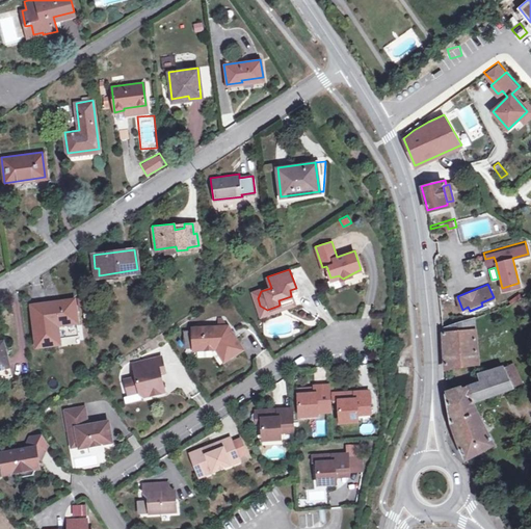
[(270,285),(253,291),(261,315),(300,301),(296,288),(290,290),(291,296),(279,300),(280,305),(279,306),(267,310),(260,306),(258,298),(261,291),(271,288),(270,285)]
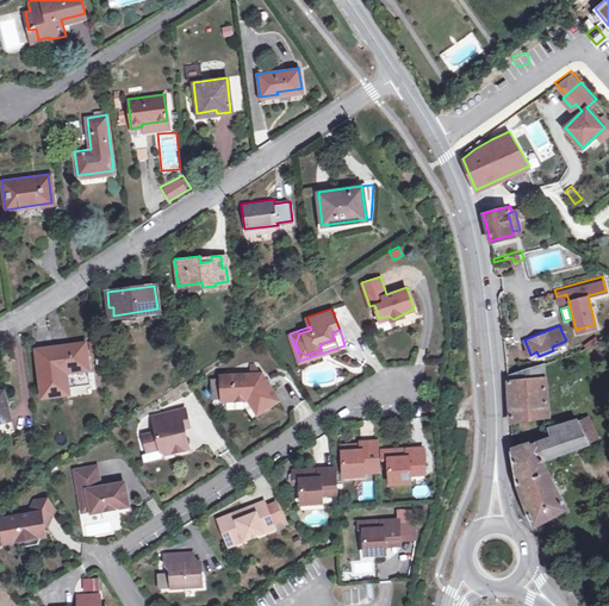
[(84,344),(37,350),(42,395),(67,391),(63,369),(87,366),(84,344)]
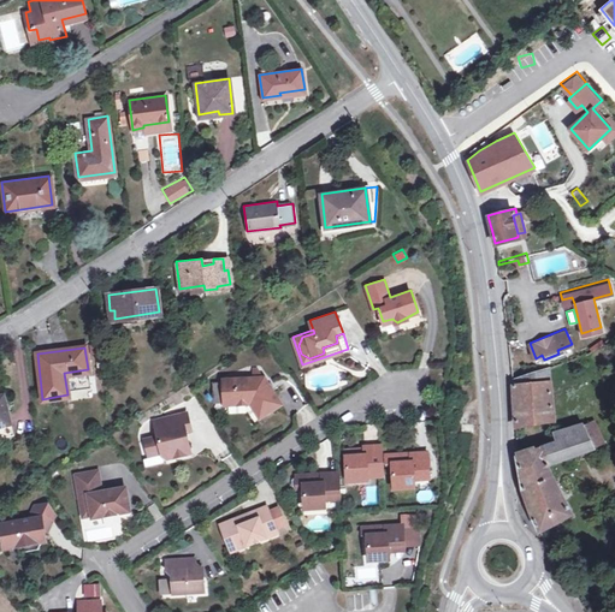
[(512,378),(513,382),(549,379),(548,364),(512,378)]
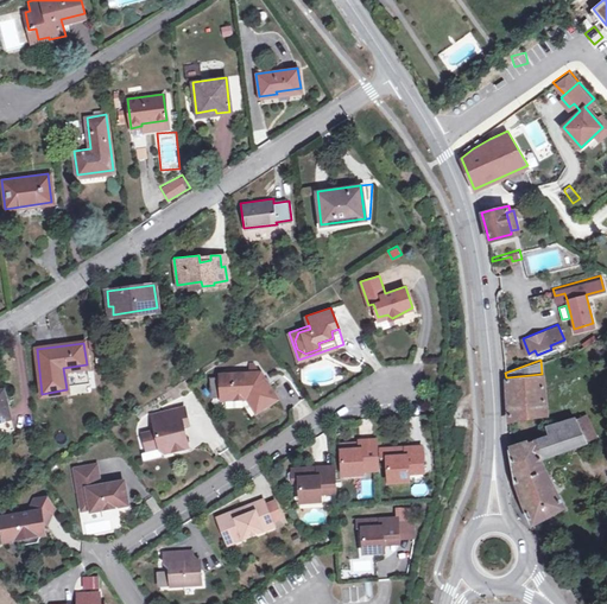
[(248,370),(260,370),(253,361),(248,361),(248,370)]
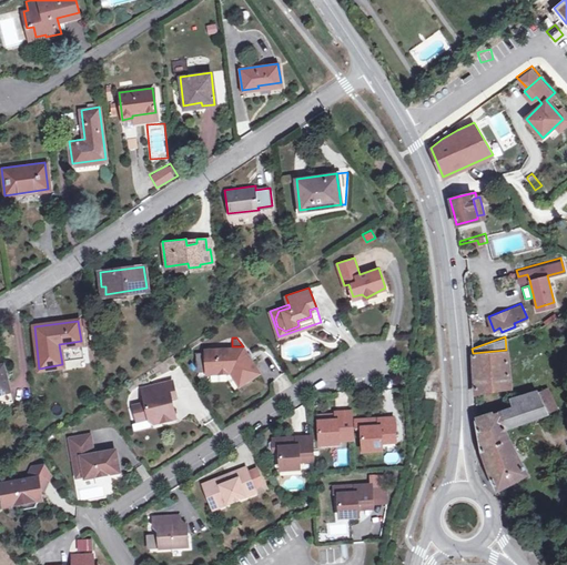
[(243,355),(243,346),(232,346),(205,347),(206,372),(230,371),(239,384),(259,371),(250,357),(246,360),(243,355)]
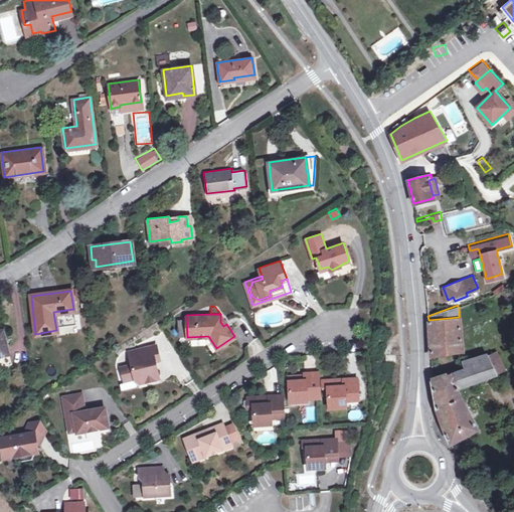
[(459,317),(429,320),(430,352),(462,347),(459,317)]
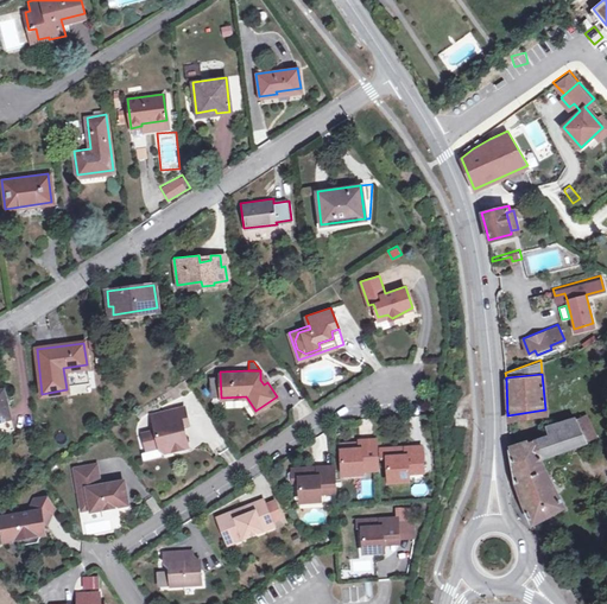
[(0,431),(13,427),(2,388),(0,388),(0,431)]
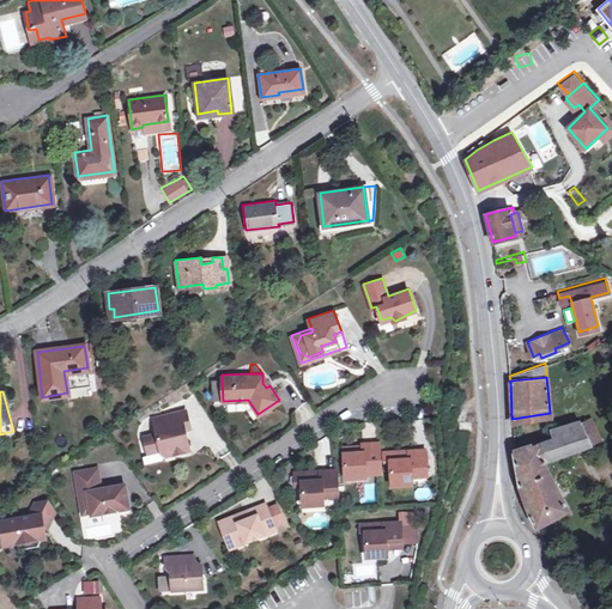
[(298,420),(314,413),(308,400),(292,407),(298,420)]
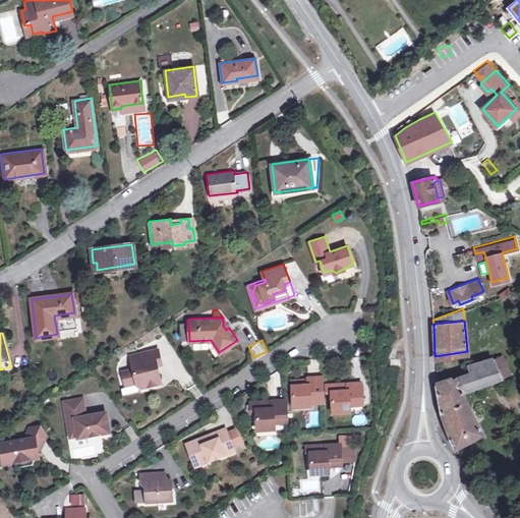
[(136,382),(136,384),(148,382),(148,385),(158,383),(161,379),(157,364),(161,363),(158,347),(137,352),(137,355),(130,357),(132,367),(122,369),(125,384),(136,382)]
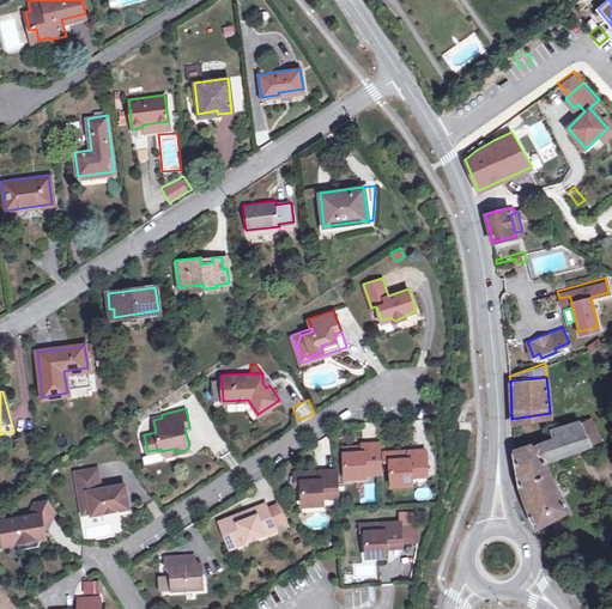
[(580,419),(589,442),(603,437),(591,415),(588,416),(580,419)]
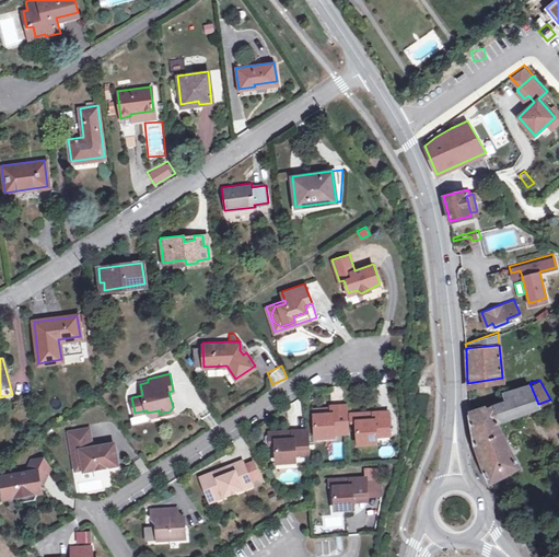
[(538,404),(530,383),(503,392),(507,401),(469,413),(474,442),(490,482),(519,465),(496,420),(538,404)]
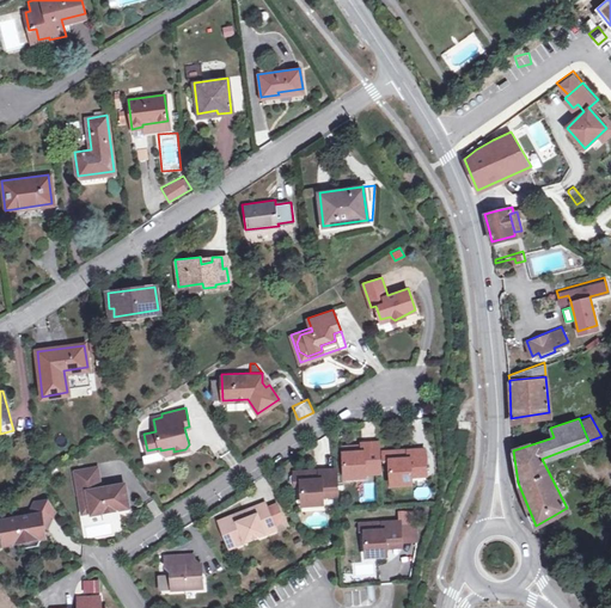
[(378,441),(361,442),(361,444),(355,444),(355,450),(344,452),(343,452),(344,476),(365,474),(365,467),(364,460),(379,460),(378,441)]
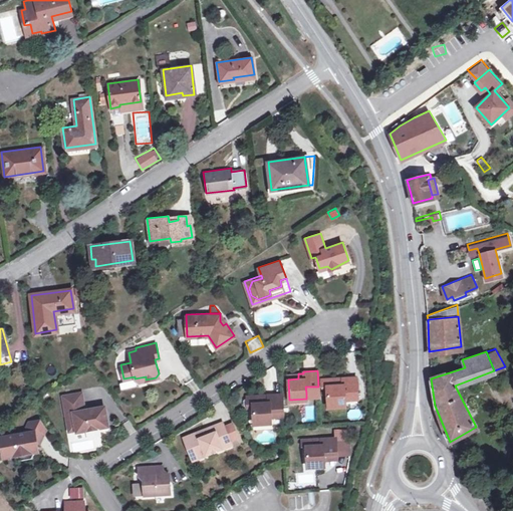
[(356,375),(324,378),(324,385),(326,406),(345,405),(344,399),(344,393),(357,392),(356,375)]
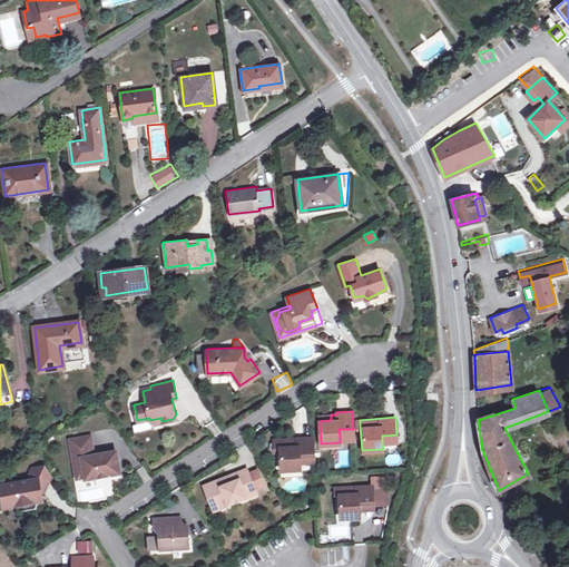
[(69,438),(74,460),(81,459),(85,475),(85,478),(119,471),(116,449),(100,452),(99,449),(92,450),(90,433),(69,438)]
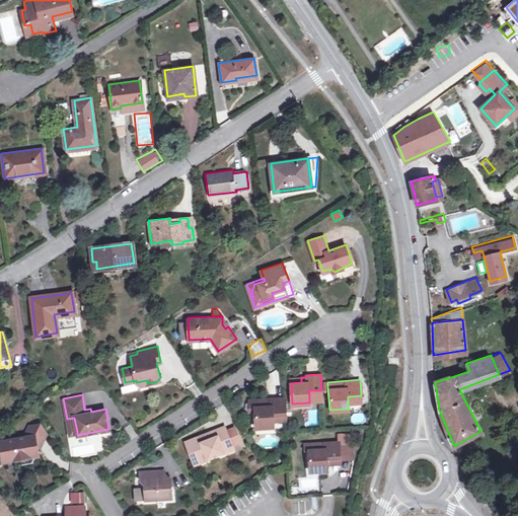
[(285,397),(254,399),(255,410),(256,427),(274,426),(273,420),(273,414),(286,414),(285,397)]
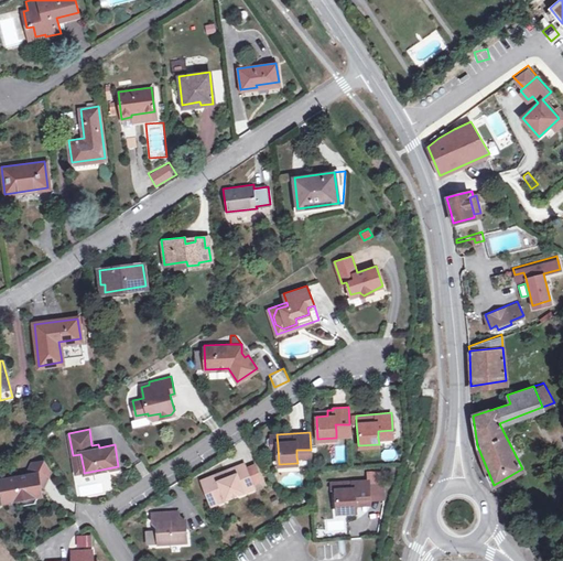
[(345,462),(344,443),(334,443),(334,462),(345,462)]
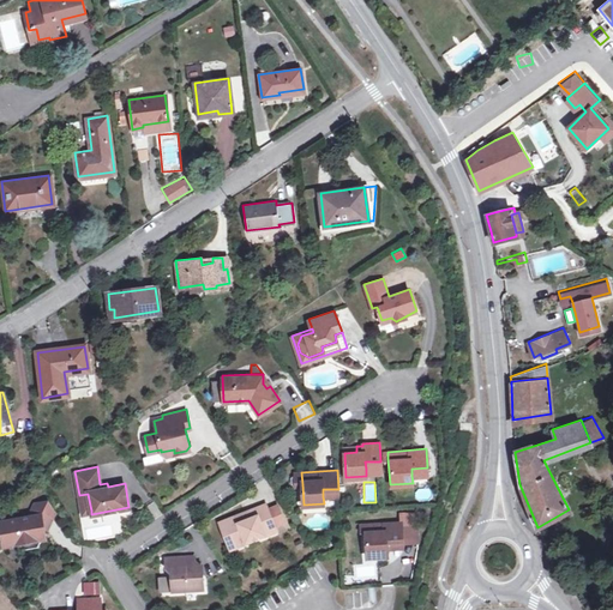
[(416,499),(431,497),(431,487),(415,488),(416,499)]
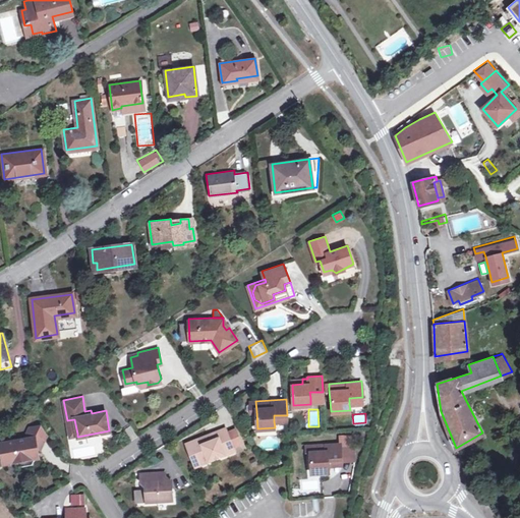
[(74,419),(67,420),(69,435),(77,434),(74,419)]
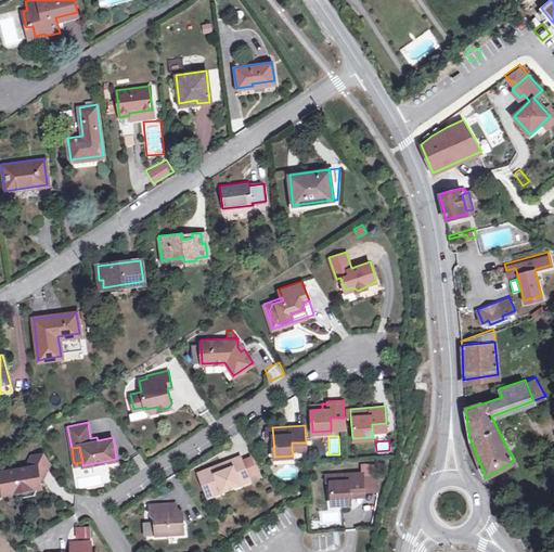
[(26,467),(0,472),(1,477),(0,478),(0,486),(2,487),(3,492),(15,490),(24,489),(34,493),(37,487),(40,486),(38,476),(41,477),(44,470),(35,452),(31,453),(26,467)]
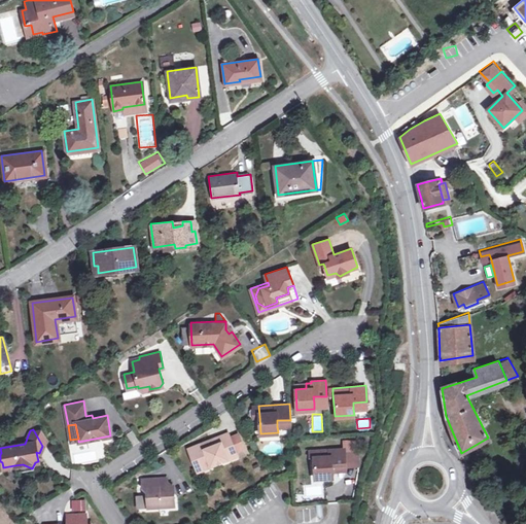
[(40,429),(33,429),(42,446),(46,438),(40,429)]
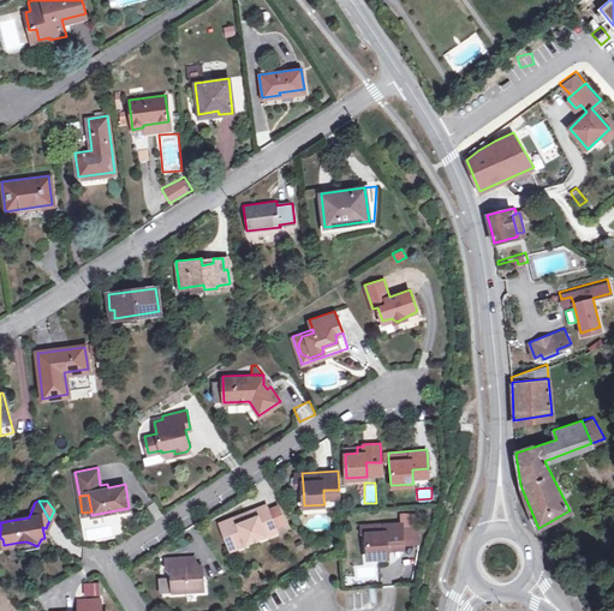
[(266,503),(219,521),(227,543),(243,537),(245,541),(275,529),(274,525),(267,509),(266,503)]
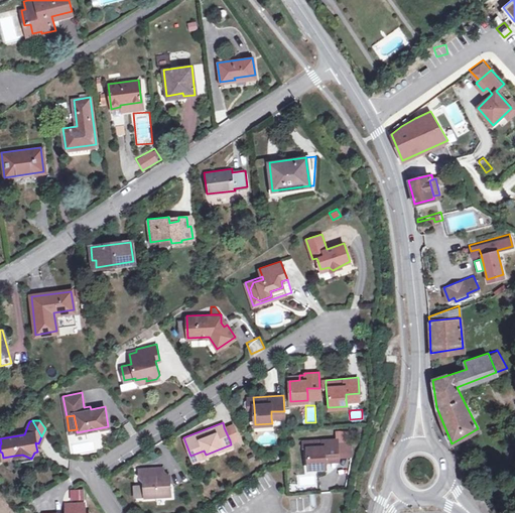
[(232,423),(224,427),(230,440),(238,437),(232,423)]
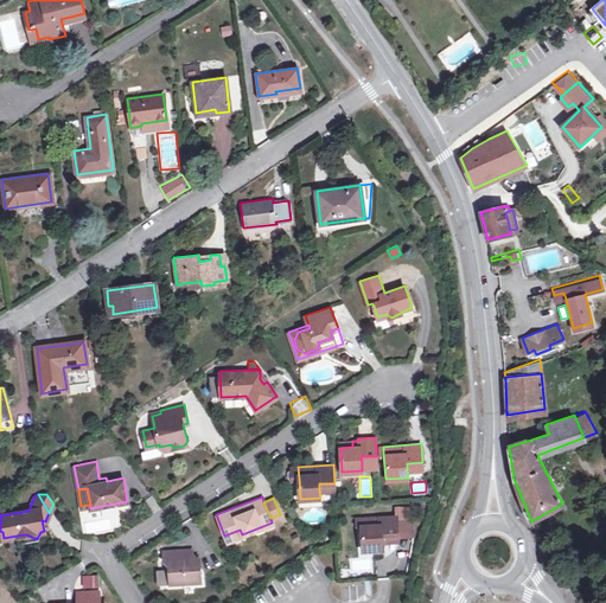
[(396,515),(367,517),(367,525),(362,525),(363,550),(383,549),(382,541),(382,534),(397,534),(396,520),(396,515)]
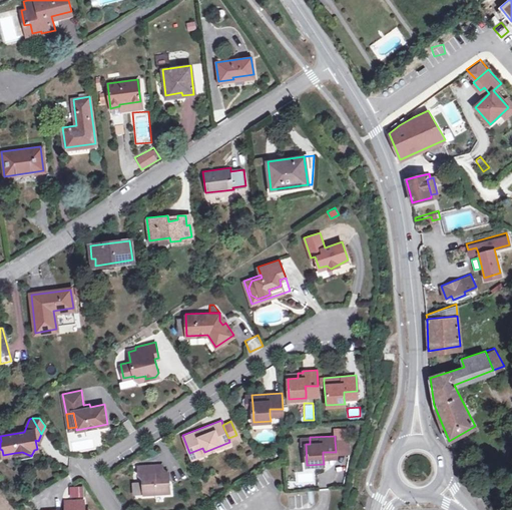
[(347,440),(335,440),(336,452),(336,454),(348,454),(347,440)]
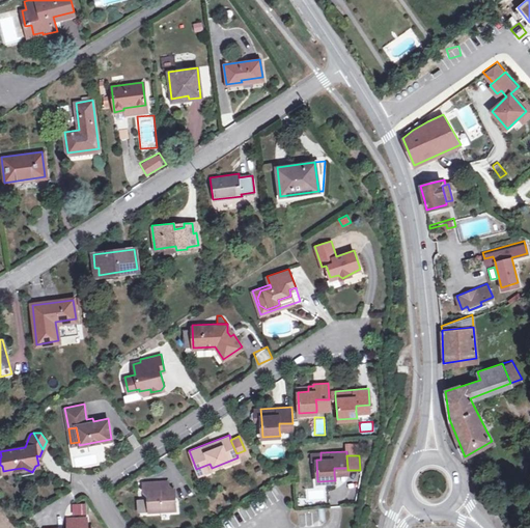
[(210,464),(196,469),(198,473),(212,468),(210,464)]
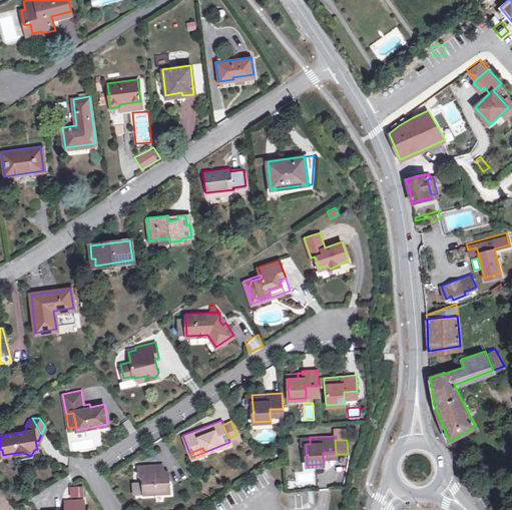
[(169,491),(168,471),(162,471),(161,463),(137,465),(138,473),(142,473),(143,493),(169,491)]
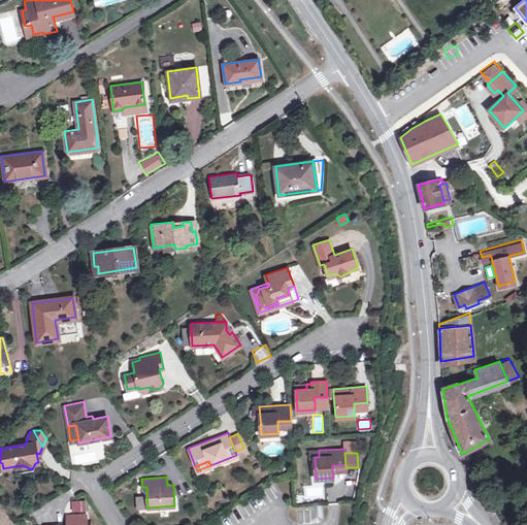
[(72,511),(88,510),(87,497),(71,498),(72,511)]
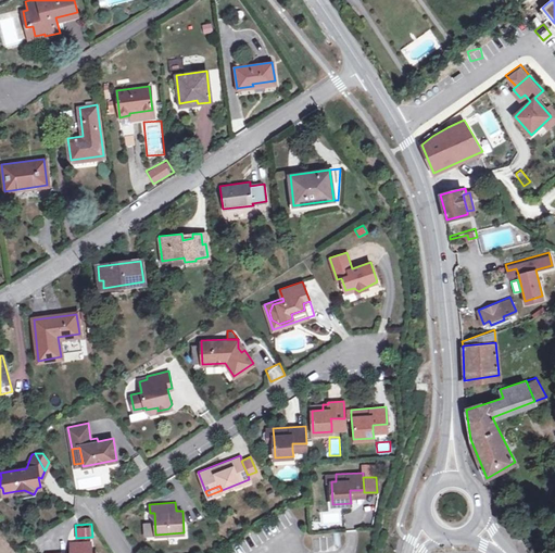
[(57,552),(89,552),(89,541),(71,542),(71,552),(65,552),(66,552),(57,552)]
